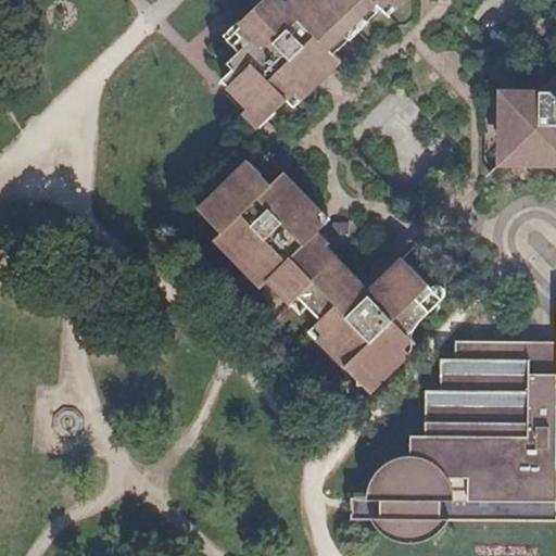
[(289,0),(285,4),(280,0),(266,0),(241,25),(232,32),(239,39),(232,46),(239,52),(227,63),(231,68),(220,79),(264,122),(266,124),(280,110),(289,102),(294,108),(310,92),(333,70),(340,62),(335,55),(350,40),(344,34),(358,20),(364,26),(380,10),(388,2),(394,10),(403,0),(289,0)]
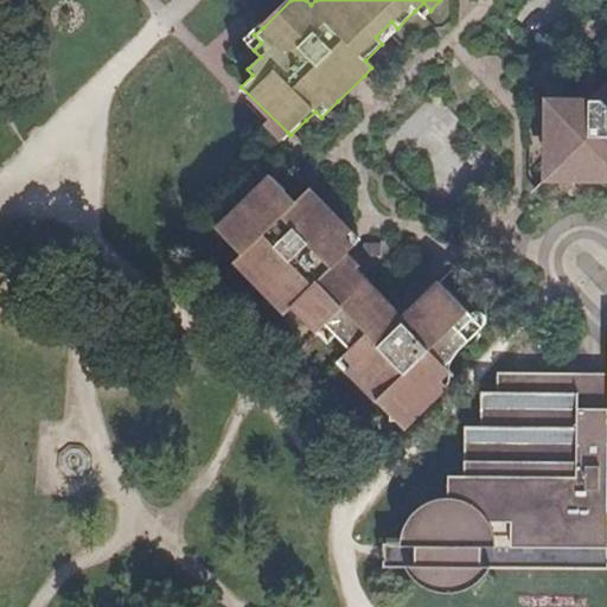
[(415,11),(423,18),(430,11),(423,2),(415,11)]
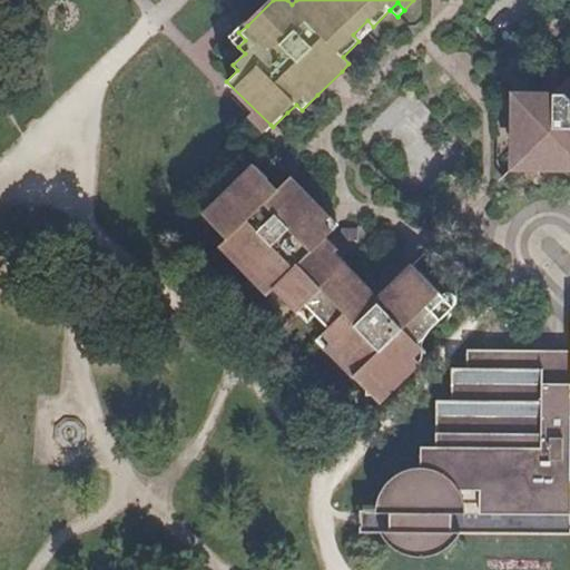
[(353,35),(359,41),(367,32),(373,27),(367,20),(353,35)]
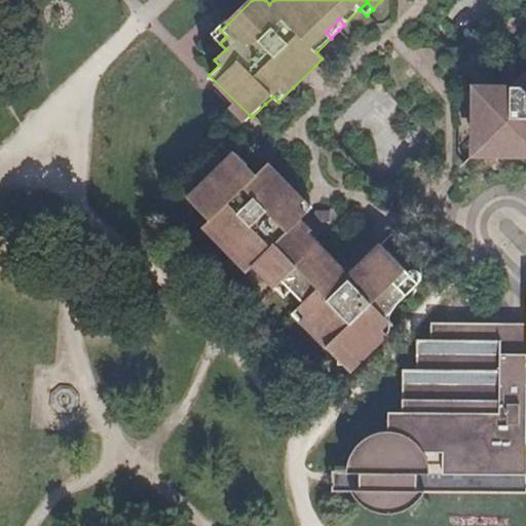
[(226,21),(212,35),(220,43),(226,37),(220,30),(228,24),(226,21)]
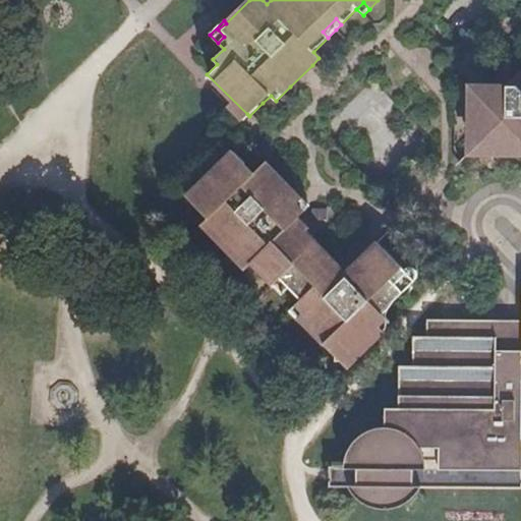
[(520,72),(508,85),(484,85),(478,85),(478,102),(472,102),(472,134),(482,146),(490,154),(519,154),(519,151),(520,150),(520,72)]
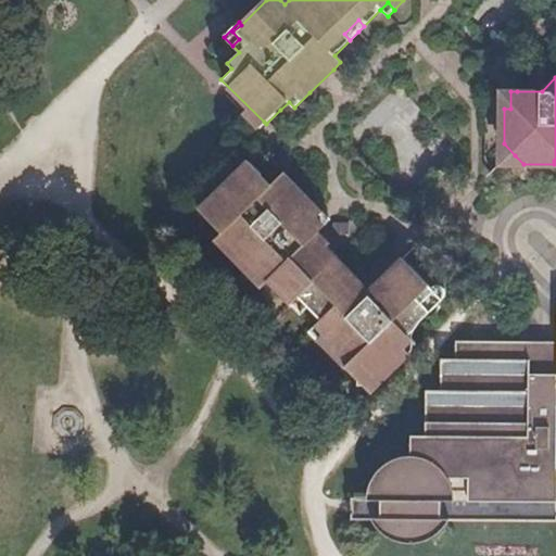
[(280,110),(287,115),(294,108),(289,102),(280,110)]
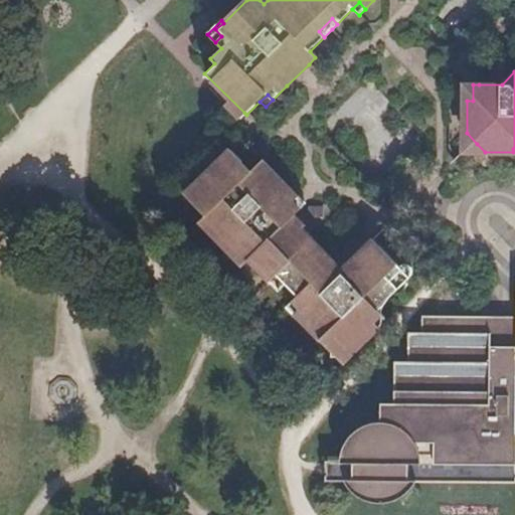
[(373,239),(343,269),(330,254),(314,238),(304,228),(306,226),(295,215),(300,210),(294,203),(300,197),(286,183),(263,161),(250,172),(229,151),(184,194),(206,216),(199,222),(209,231),(235,258),(240,252),(248,261),(262,273),(269,267),(278,276),(286,285),(297,297),(288,305),(321,339),(343,362),(378,328),(373,322),(381,316),(377,312),(386,306),(389,297),(411,278),(373,239)]
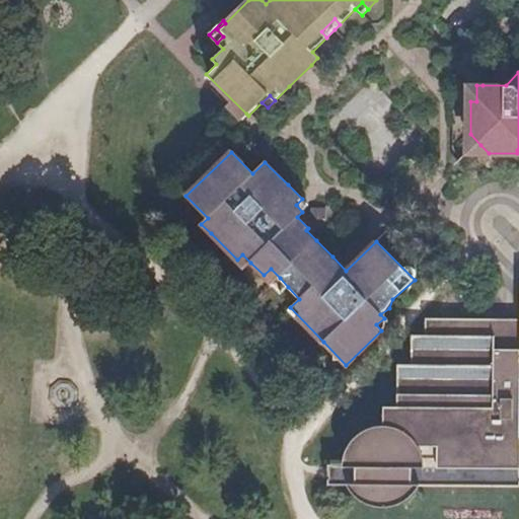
[(302,212),(308,206),(302,199),(296,205),(302,212)]
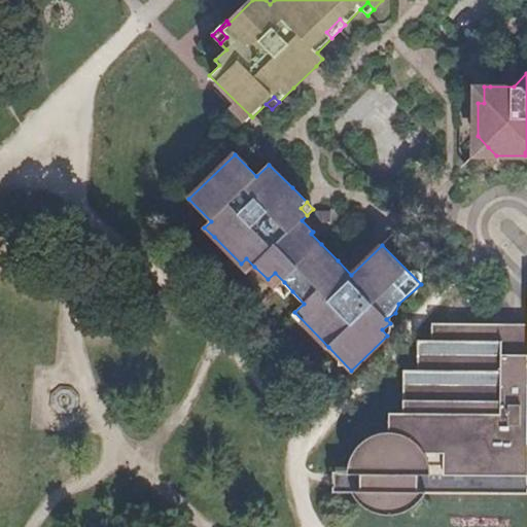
[(254,267),(246,258),(241,264),(249,272),(254,267)]
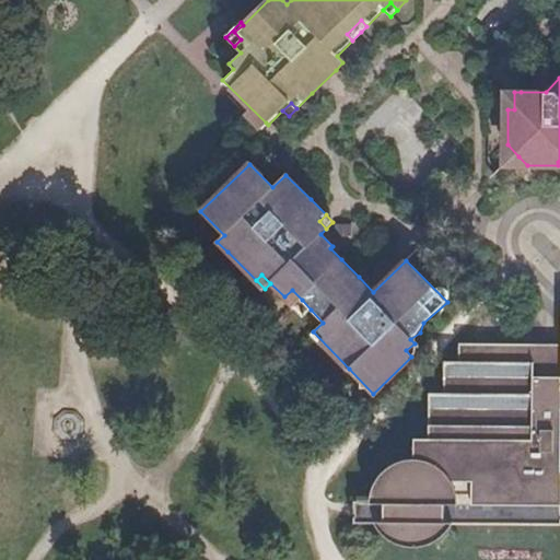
[(302,300),(292,290),(284,296),(294,306),(302,300)]
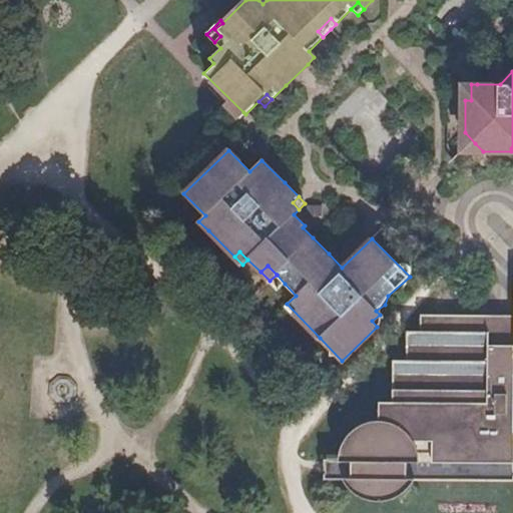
[(279,290),(285,284),(277,275),(270,281),(279,290)]
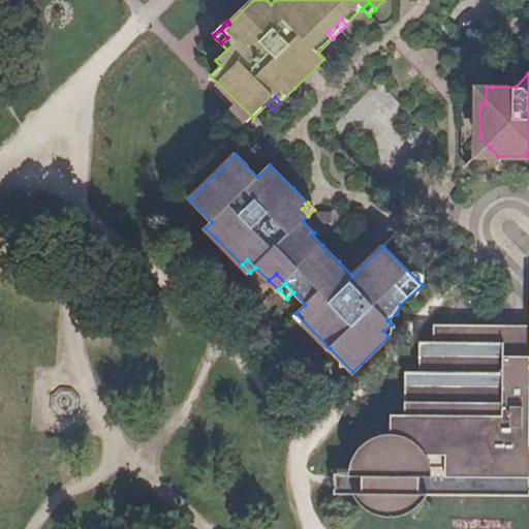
[(383,331),(389,337),(397,329),(397,314),(387,320),(392,324),(383,331)]
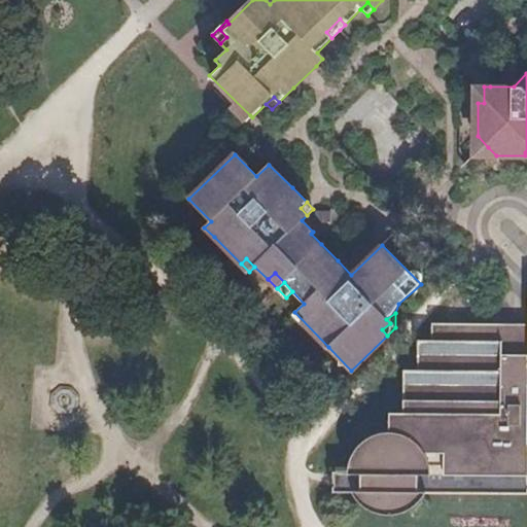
[(526,476),(526,324),(442,323),(433,323),(432,340),(417,341),(416,370),(405,370),(402,413),(389,413),(387,433),(379,434),(372,437),(364,442),(358,448),(353,455),(350,463),(349,470),(349,473),(349,478),(350,486),(353,494),(357,501),(363,507),(371,512),(379,515),(387,517),(395,517),(405,515),(411,512),(423,502),(428,495),(431,488),(433,480),(433,476),(526,476)]
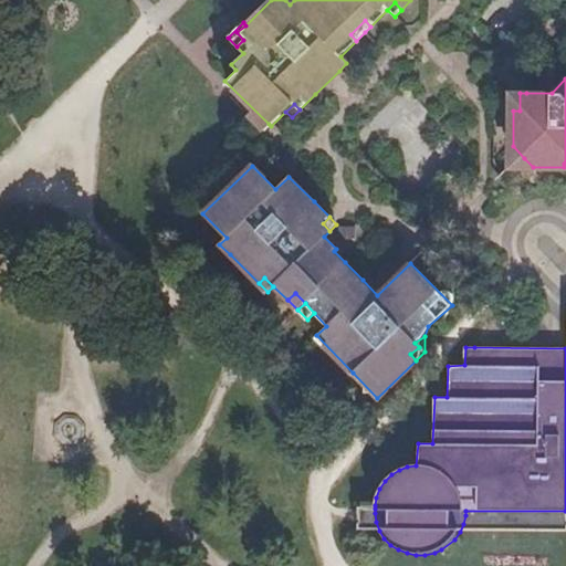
[(357,531),(379,531),(376,522),(375,513),(375,509),(358,509),(357,531)]
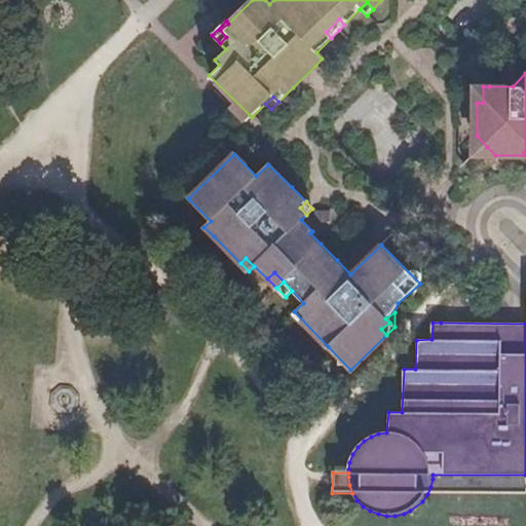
[(416,518),(427,506),(422,501),(410,511),(416,518)]
